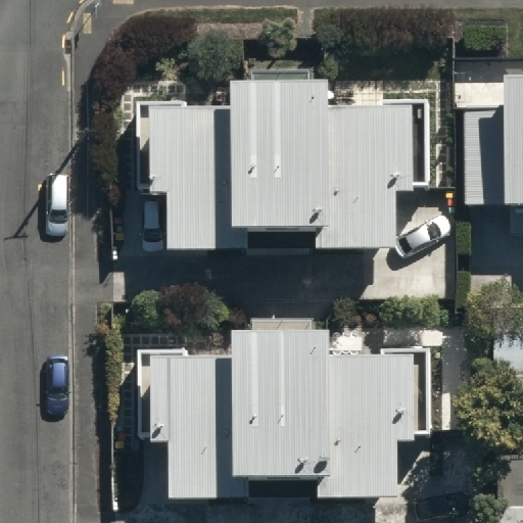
[(248,250),(248,232),(316,232),(316,253),(394,253),(394,197),(412,197),(412,188),(428,188),(428,100),(375,100),(375,108),(328,108),(328,82),(313,82),(313,72),(247,72),(247,83),(229,83),(229,90),(212,90),(212,107),(187,107),(187,100),(135,100),(135,191),(147,191),(147,205),(165,205),(164,250),(248,250)]
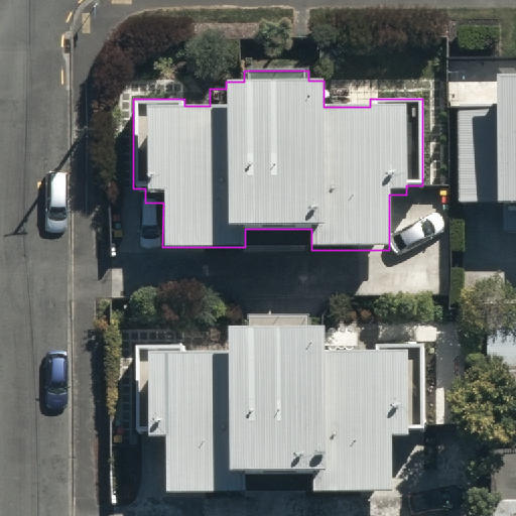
[(515,72),(498,72),(498,105),(459,105),(460,207),(515,206),(515,72)]
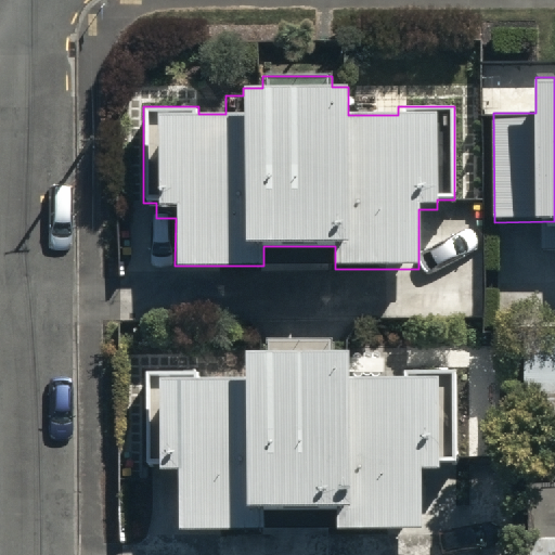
[(554,337),(523,337),(523,422),(554,422),(554,337)]
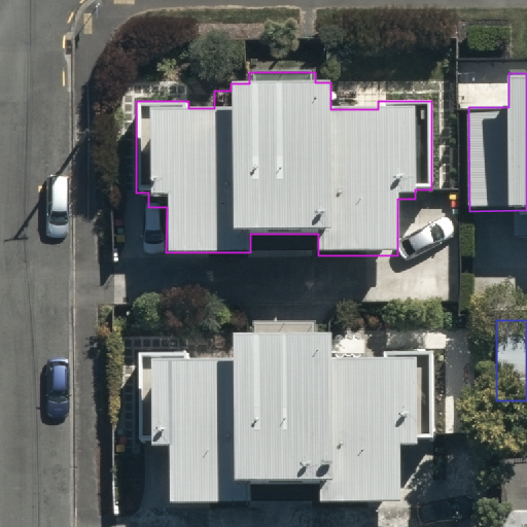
[(433,440),(433,434),(472,434),(472,352),(382,351),(382,357),(330,357),(330,334),(311,334),(311,325),(255,325),(255,335),(230,335),(230,348),(203,348),(203,360),(185,360),(185,355),(138,354),(138,443),(149,443),(149,449),(169,449),(169,502),(249,503),(250,479),(323,480),(323,501),(398,501),(398,446),(416,446),(416,440),(433,440)]
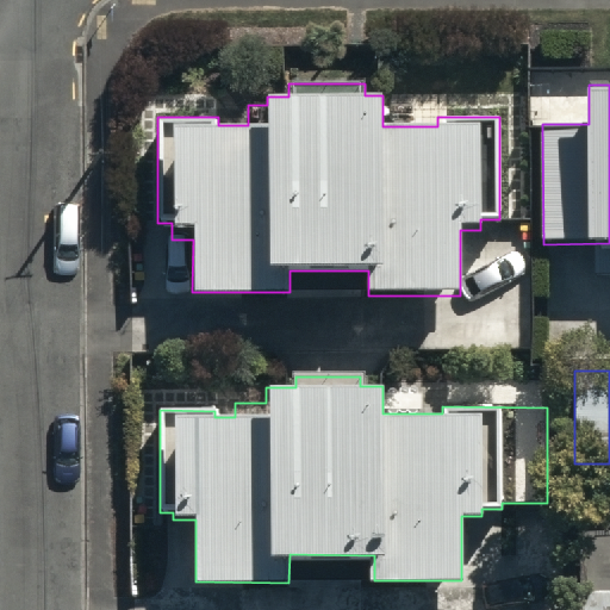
[(609,609),(609,589),(576,590),(574,609),(609,609)]
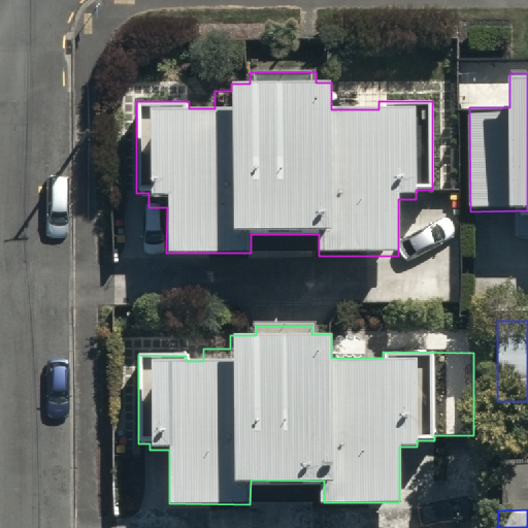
All buildings are outlined.
